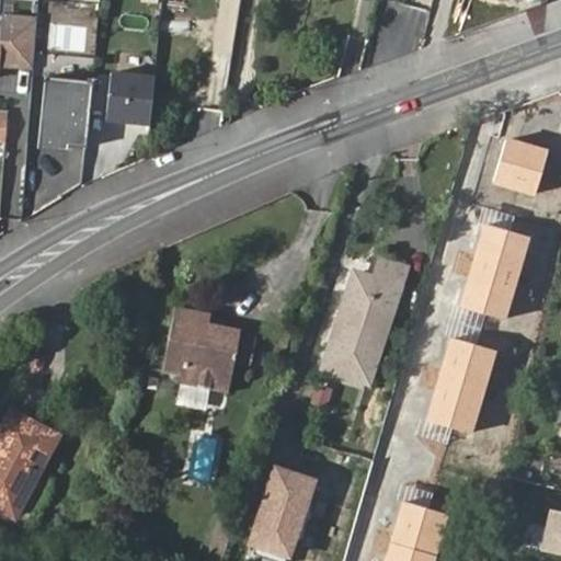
[(4,13),(3,69),(37,69),(38,14),(4,13)]
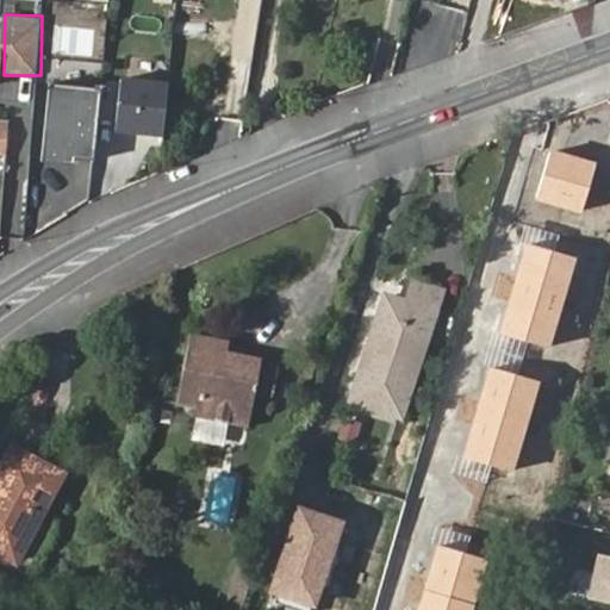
[(160,137),(166,86),(118,81),(112,131),(160,137)]
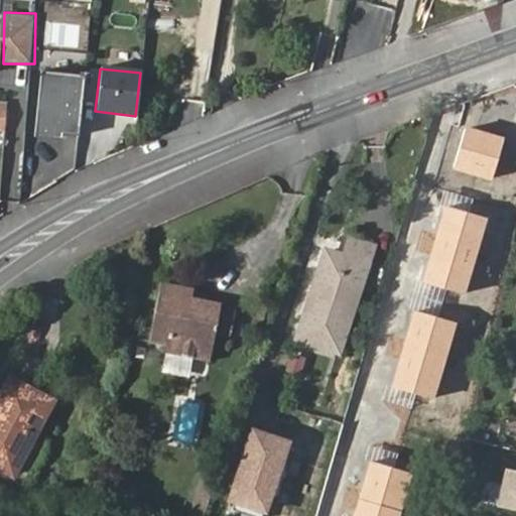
[(79,136),(84,76),(40,73),(34,138),(62,140),(62,135),(79,136)]
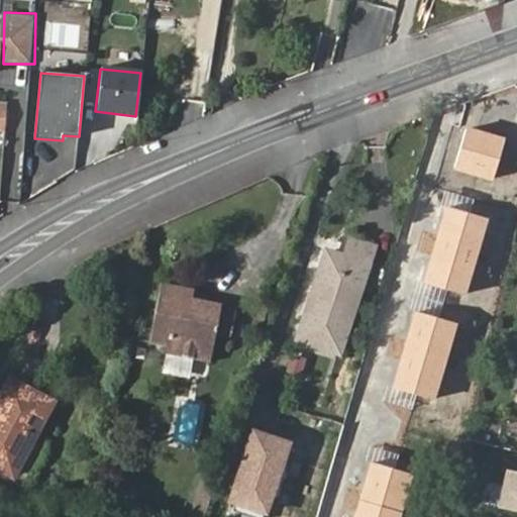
[(507,137),(464,125),(451,169),(494,181),(507,137)]
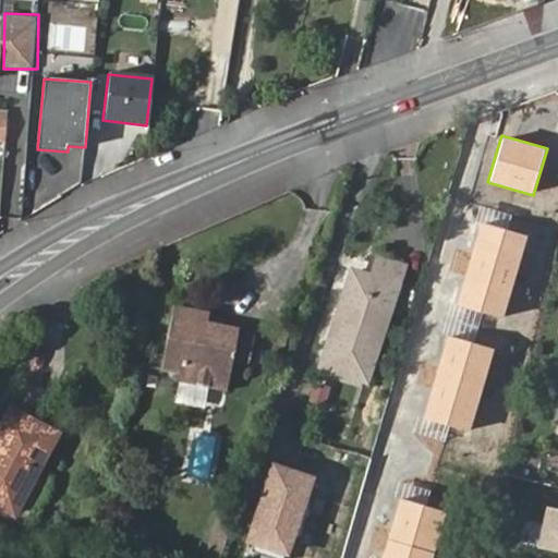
[(526,235),(480,223),(458,306),(504,319),(526,235)]
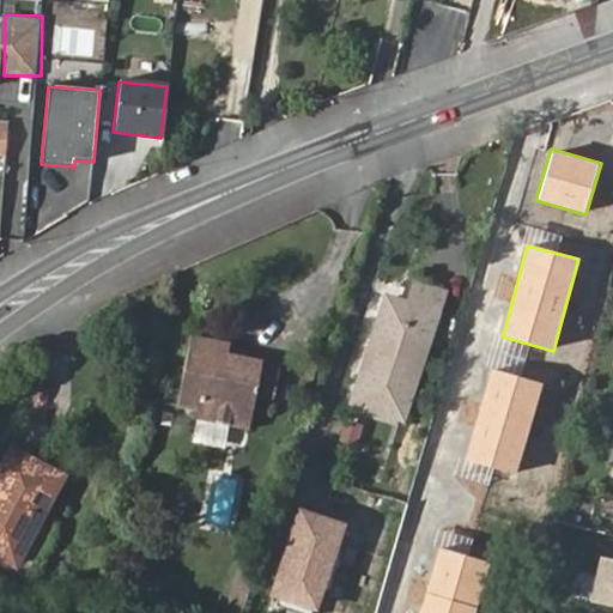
[(408,304),(388,299),(356,400),(407,416),(443,297),(413,289),(408,304)]
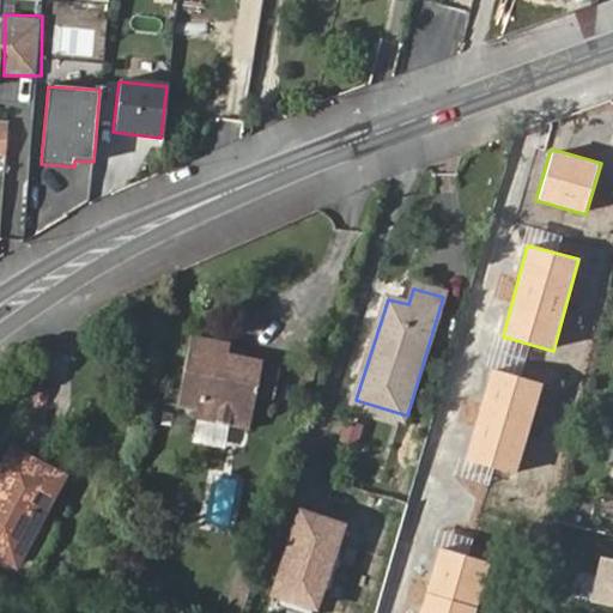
[(200,325),(178,393),(200,400),(198,408),(252,424),(269,356),(236,347),(238,337),(200,325)]
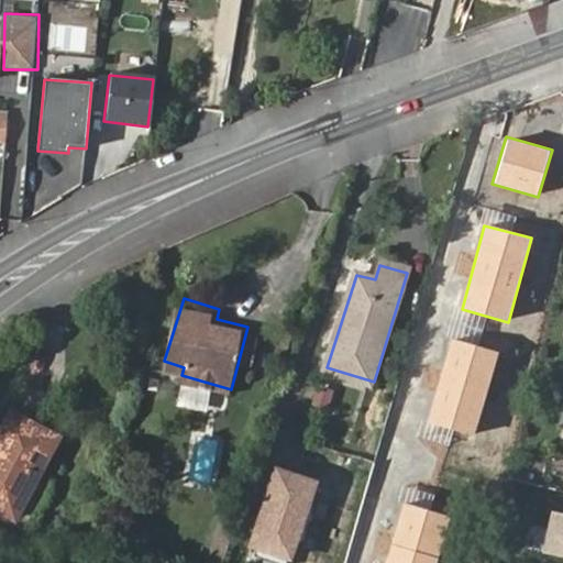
[(243,371),(256,372),(258,337),(246,335),(243,371)]
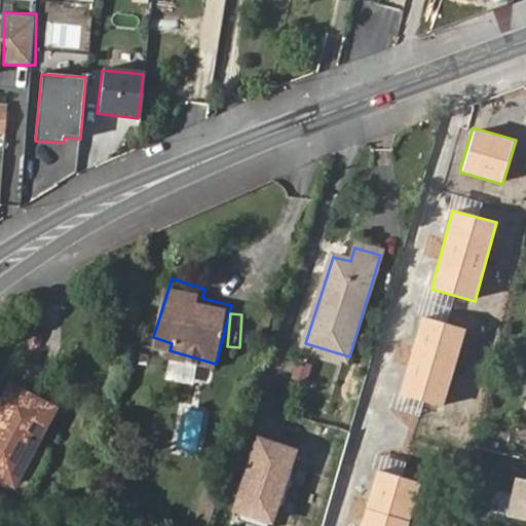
[(466,329),(421,315),(399,396),(444,408),(466,329)]
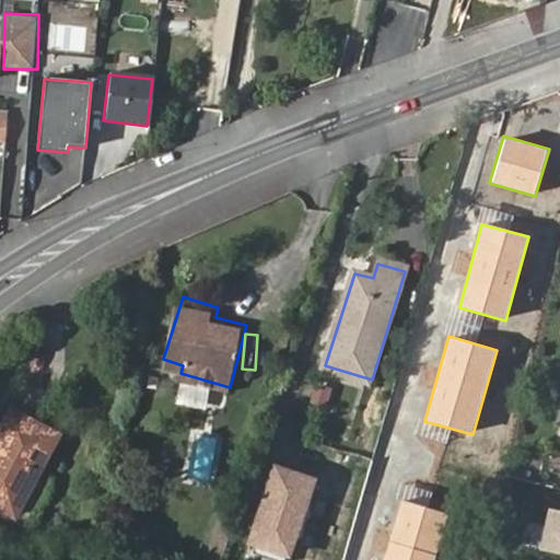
[(319,382),(313,403),(327,408),(335,387),(319,382)]
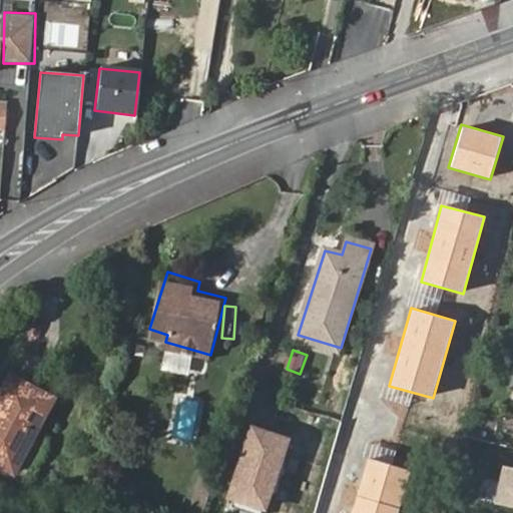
[(0,464),(16,472),(53,396),(10,372),(0,393),(0,464)]
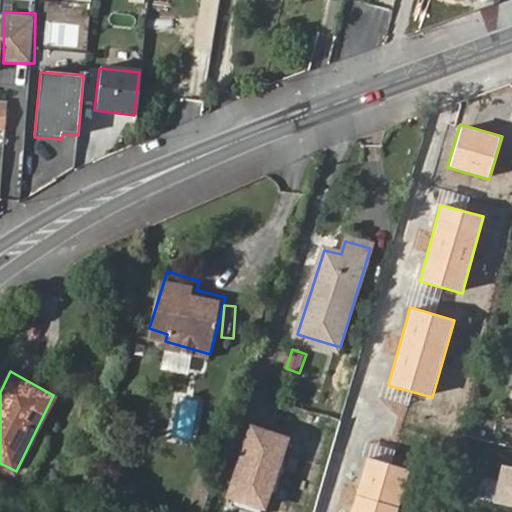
[(276,490),(287,457),(277,453),(284,435),(251,424),(233,477),(237,478),(229,500),(258,510),(266,487),(276,490)]
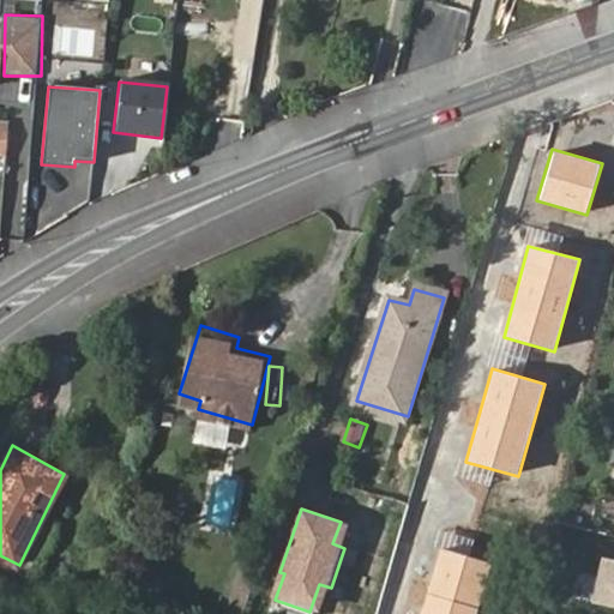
[(479,613),(493,564),(441,548),(422,613),(479,613)]
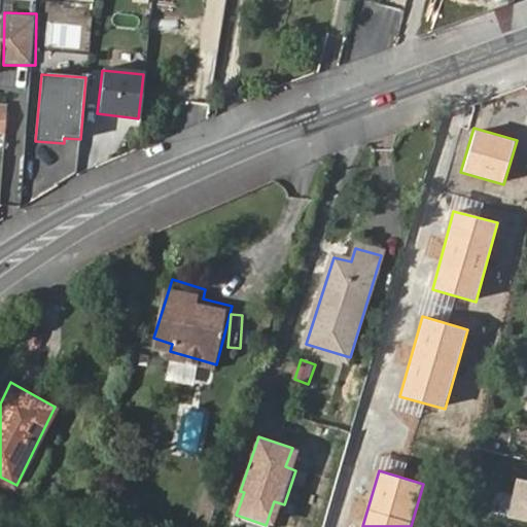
[(526,475),(519,472),(508,511),(526,515),(526,475)]
